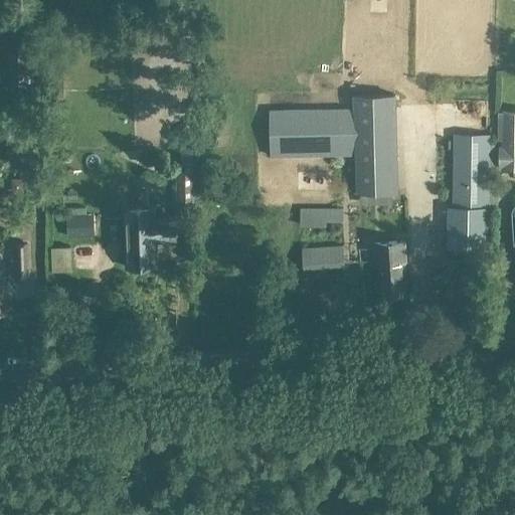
[(8,32),(8,86),(31,84),(30,32),(8,32)]
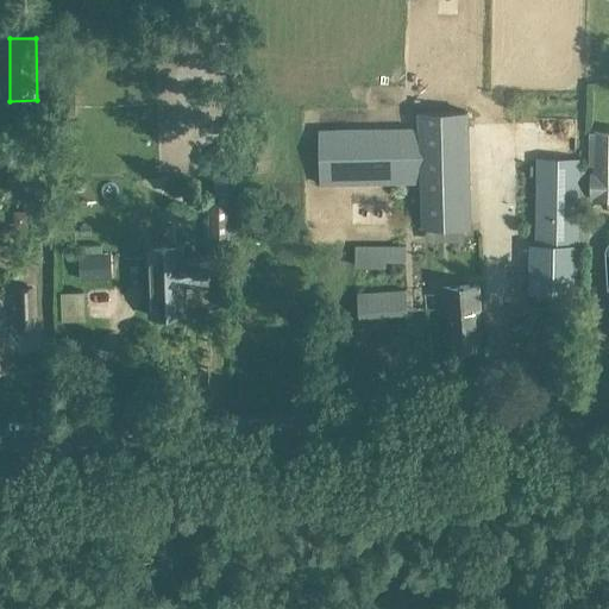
[(420,186),(422,228),(471,228),(469,113),(419,113),(419,130),(319,131),(321,188),(420,186)]
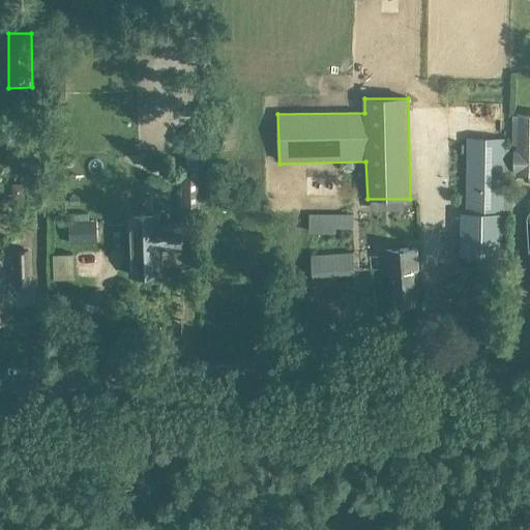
[(518,145),(517,174),(529,174),(529,113),(517,114),(517,115),(512,115),(511,136),(512,136),(512,145),(518,145)]
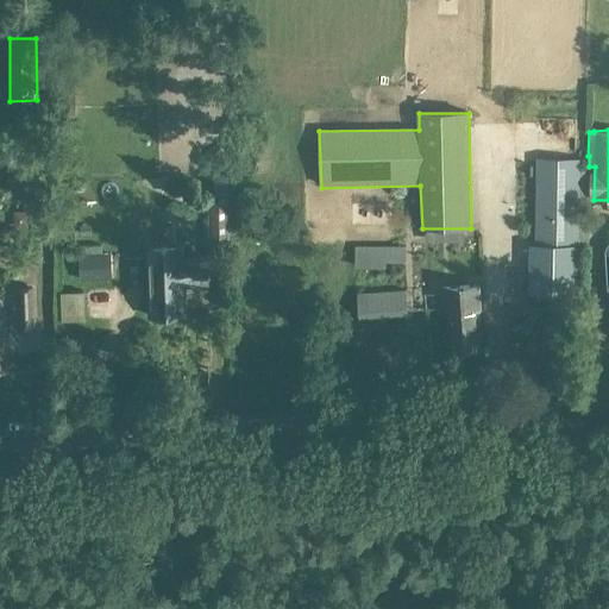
[(529,294),(578,295),(579,248),(581,162),(538,161),(535,246),(529,246),(529,294)]
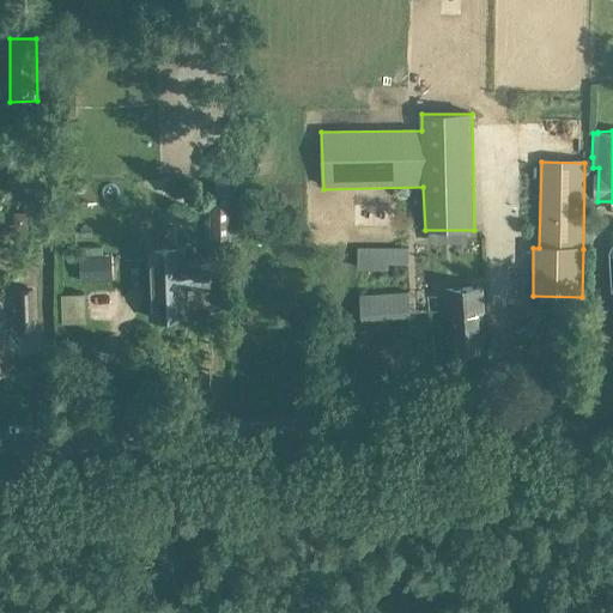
[(212,279),(232,278),(232,194),(213,194),(212,279)]
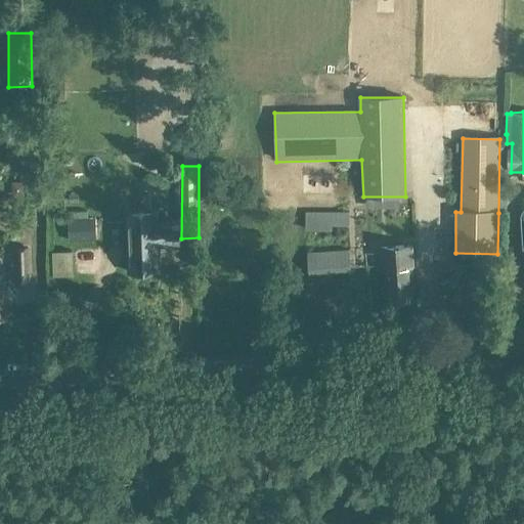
[(349,212),(306,211),(306,230),(332,231),(332,225),(349,225),(349,212)]
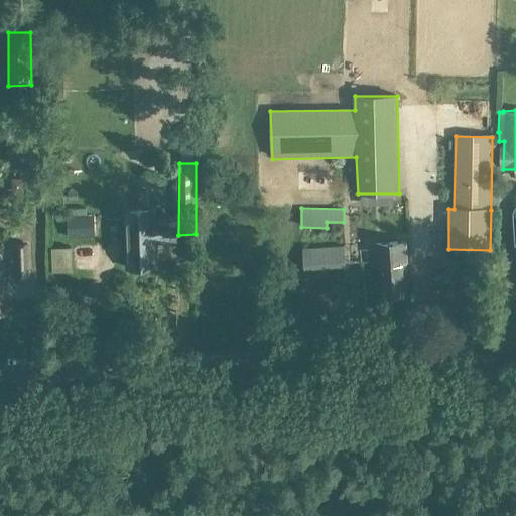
[(68,216),(69,240),(96,239),(95,215),(68,216)]
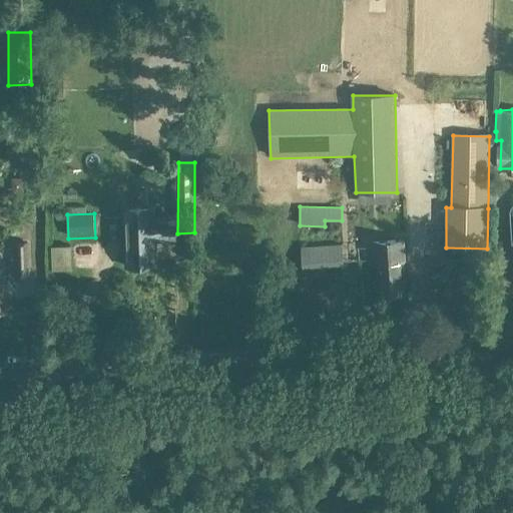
[(176,238),(175,217),(138,219),(139,240),(128,241),(129,268),(156,267),(156,260),(161,260),(161,249),(155,250),(155,239),(176,238)]
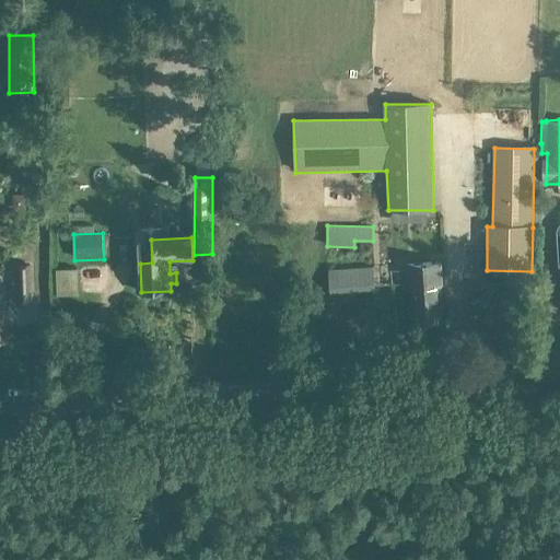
[(33,304),(32,264),(15,265),(16,305),(33,304)]
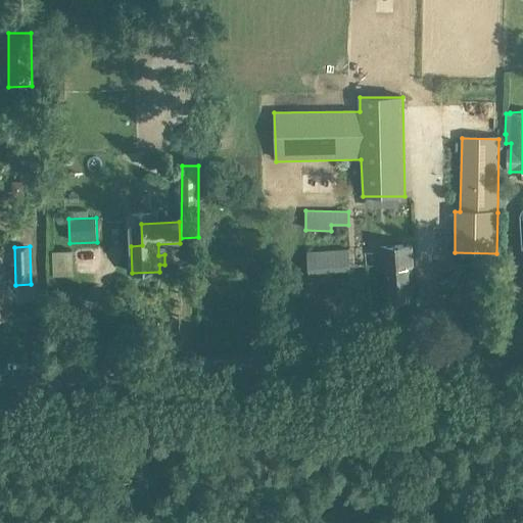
[(308,252),(308,272),(350,272),(350,252),(308,252)]
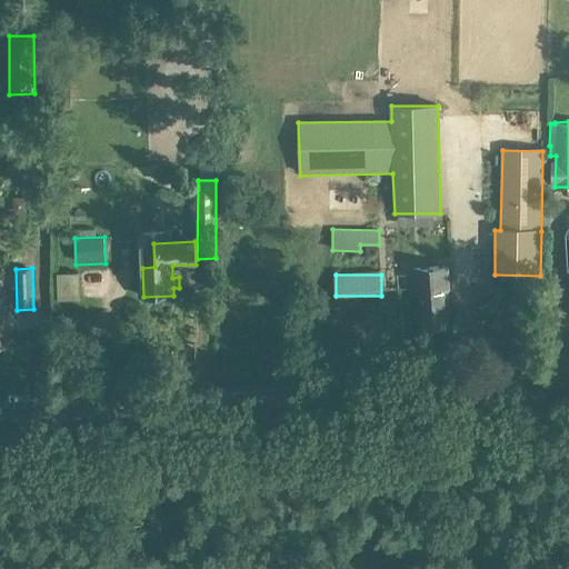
[(419,292),(420,327),(449,326),(448,290),(419,292)]
